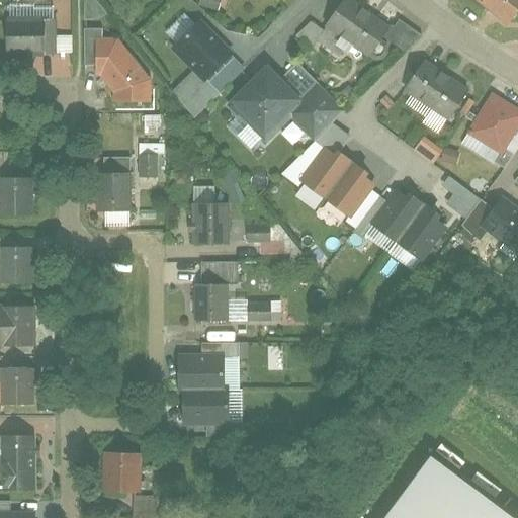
[(489,0),(504,12),(513,0),(489,0)]
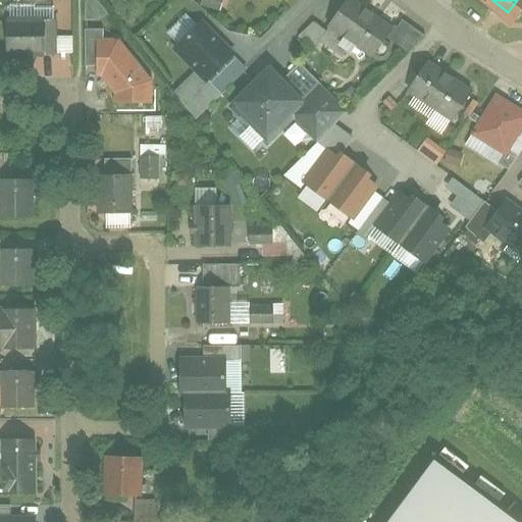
[(98,18),(96,1),(84,2),(85,19),(98,18)]
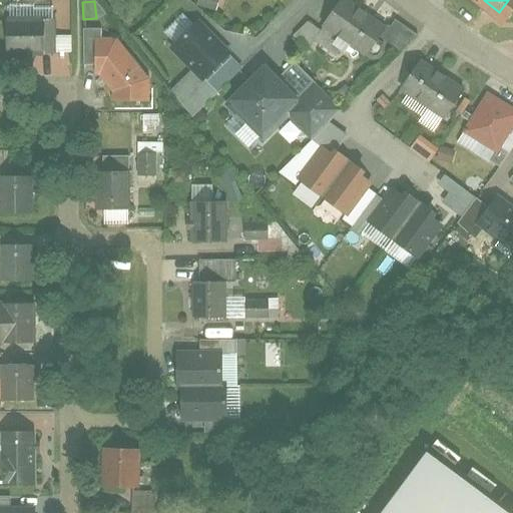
[(379,33),(344,2),(321,28),(356,59),(379,33)]
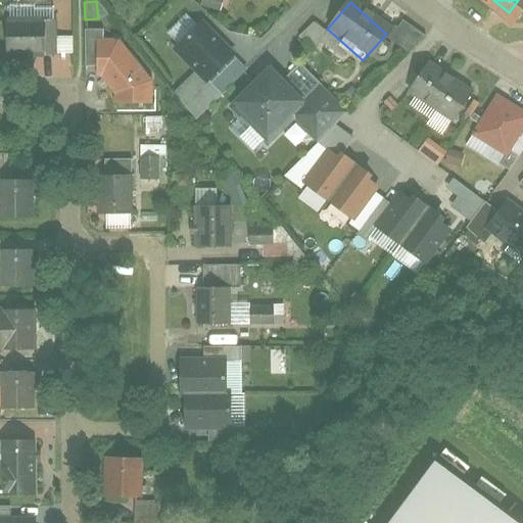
[(315,48),(324,28),(310,20),(299,41),(315,48)]
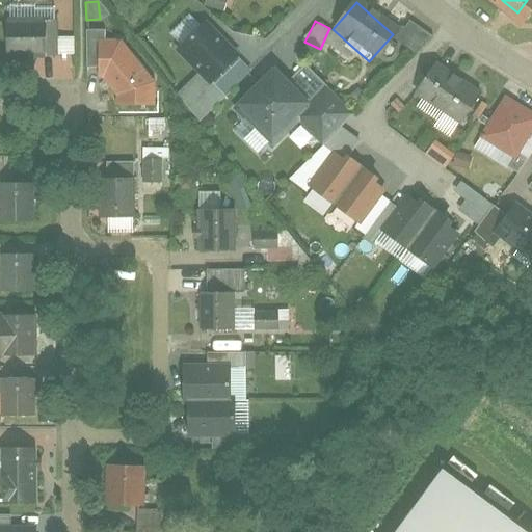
[(406,21),(395,41),(418,53),(429,33),(406,21)]
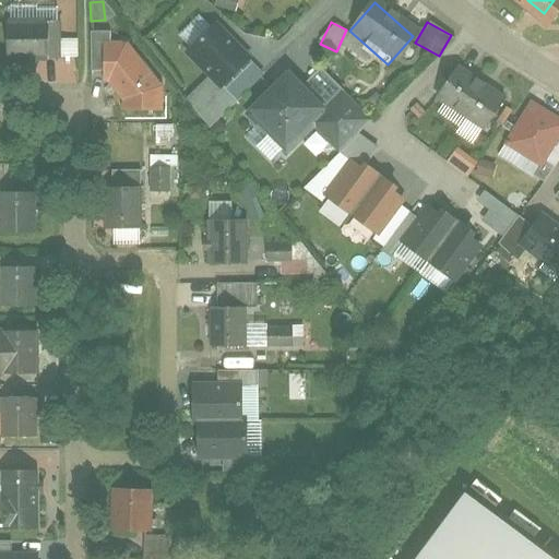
[(185,54),(221,90),(251,59),(216,23),(185,54)]
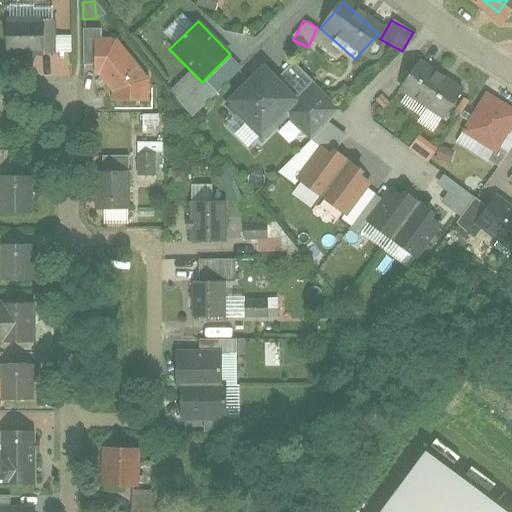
[(48,23),(10,24),(11,56),(49,56),(48,23)]
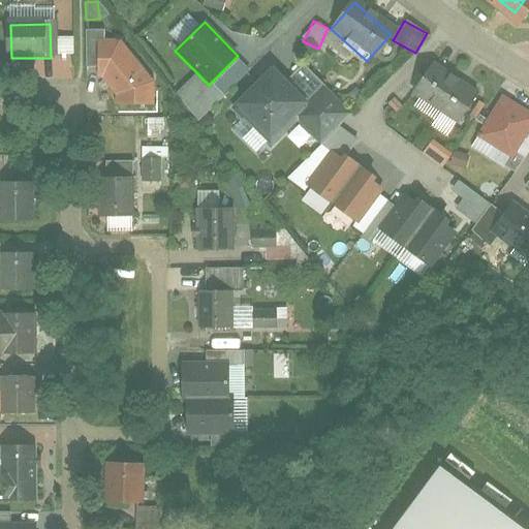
[(96,40),(96,67),(106,67),(135,100),(160,100),(160,85),(121,40),(96,40)]
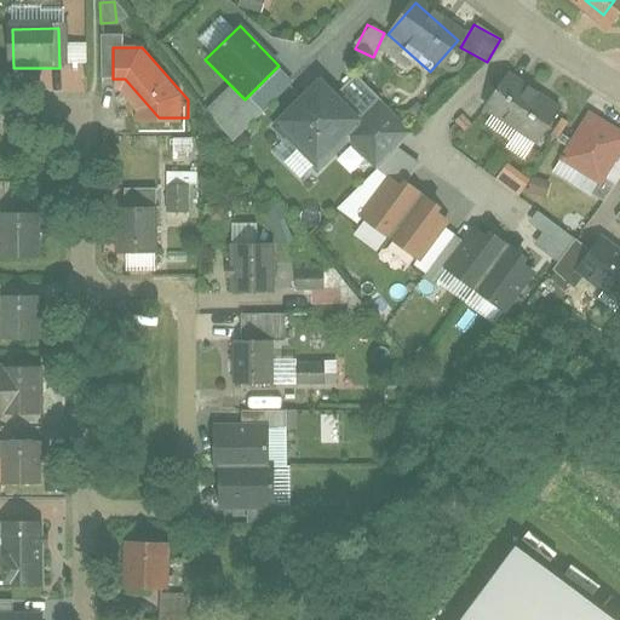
[(563,89),(509,52),(482,91),(537,127),(563,89)]
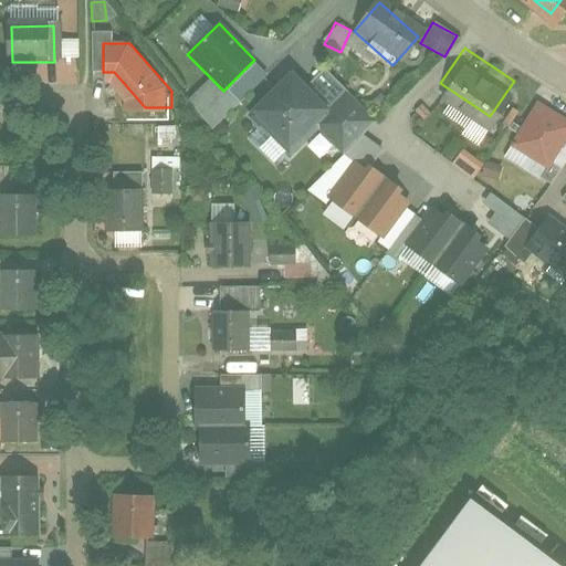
[(289,71),(247,112),(290,157),(317,129),(342,155),(376,122),(345,90),(325,108),(289,71)]
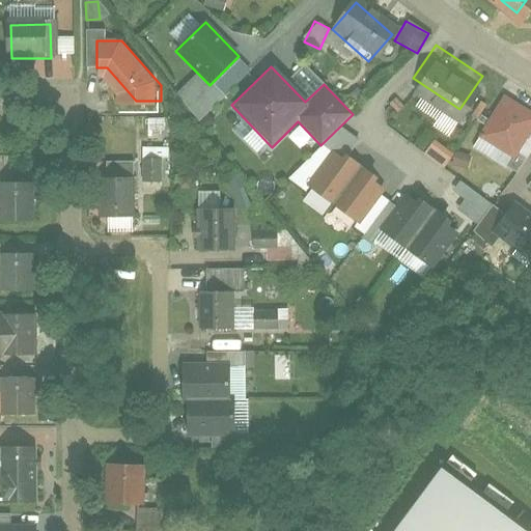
[(530,117),(530,98),(502,80),(476,121),(513,145),(530,117)]
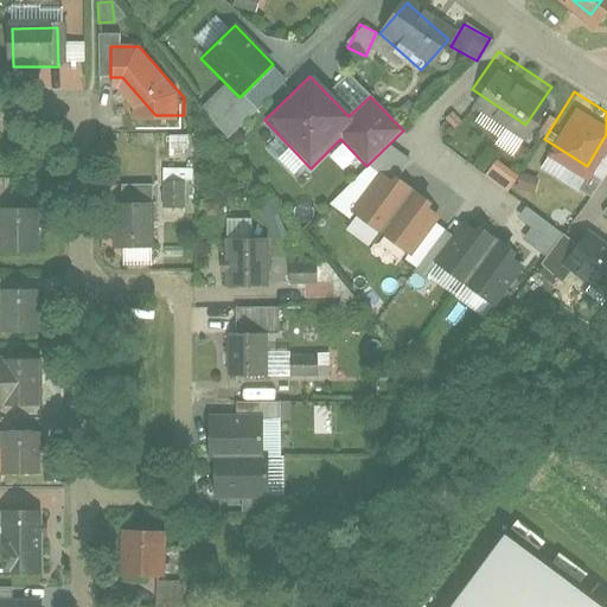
[(276,159),(291,173),(302,161),(287,147),(276,159)]
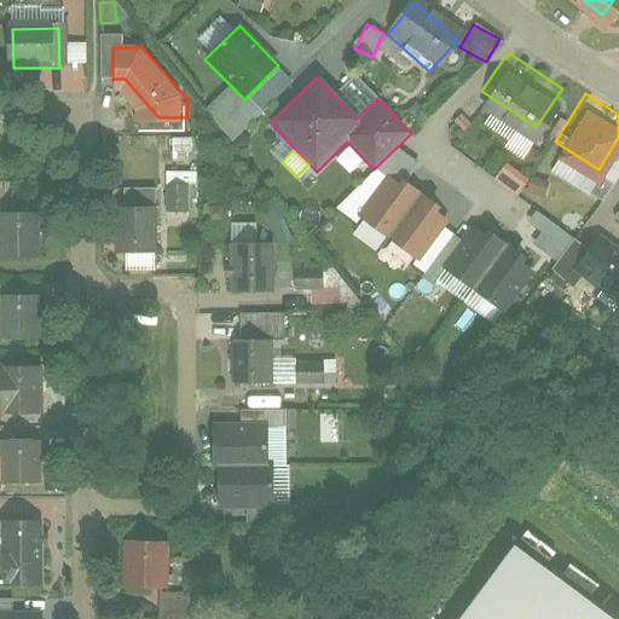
[(505,165),(495,179),(516,196),(527,180),(505,165)]
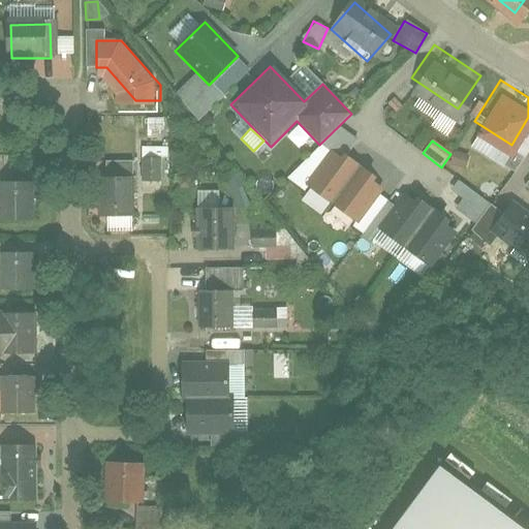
[(141,147),(141,181),(163,181),(163,147),(141,147)]
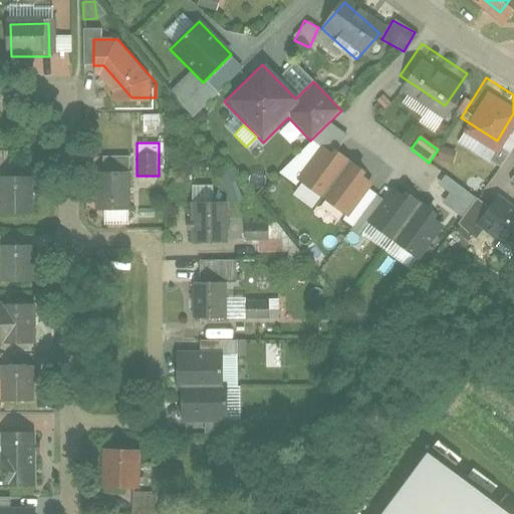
[(300,192),(420,271),(444,236),(323,157),(300,192)]
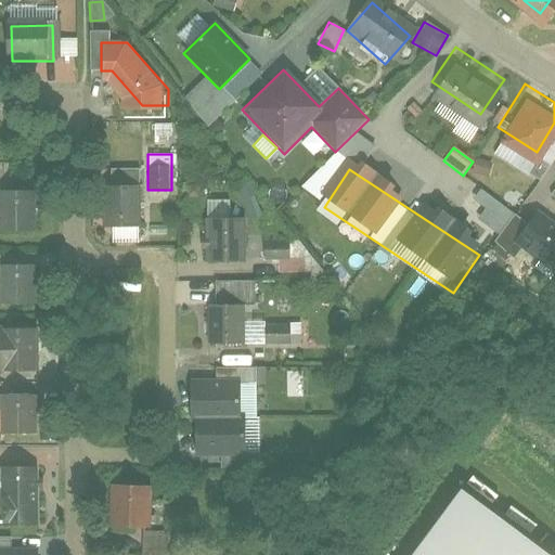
[(554,179),(552,177),(534,198),(554,214),(554,179)]
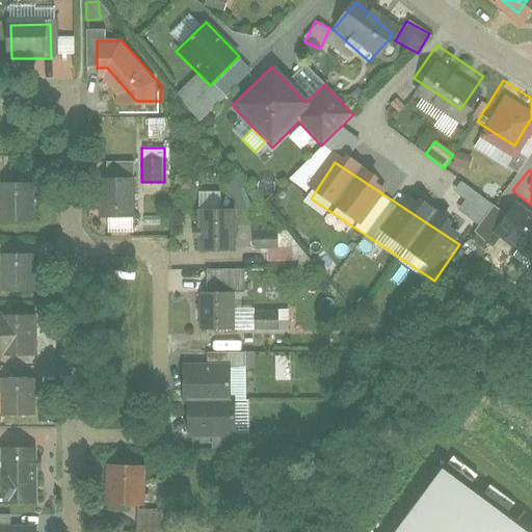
[(135,178),(99,178),(99,224),(134,225),(135,178)]
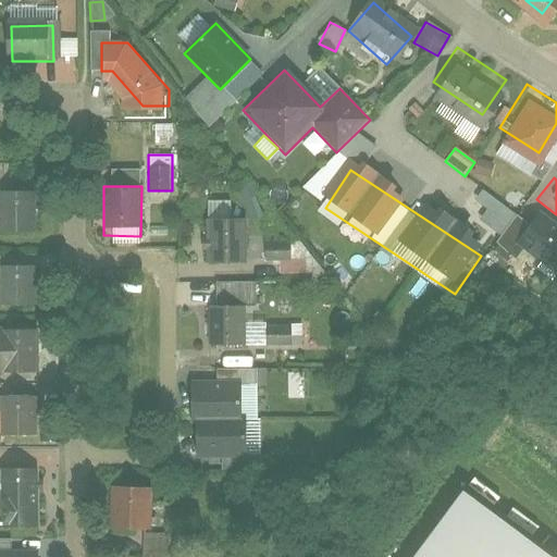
[(481,192),(475,200),(486,208),(479,221),(502,235),(516,213),(481,192)]
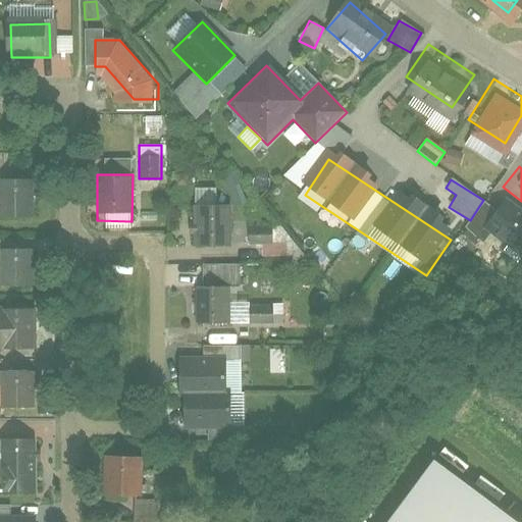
[(37,227),(36,183),(4,183),(5,227),(37,227)]
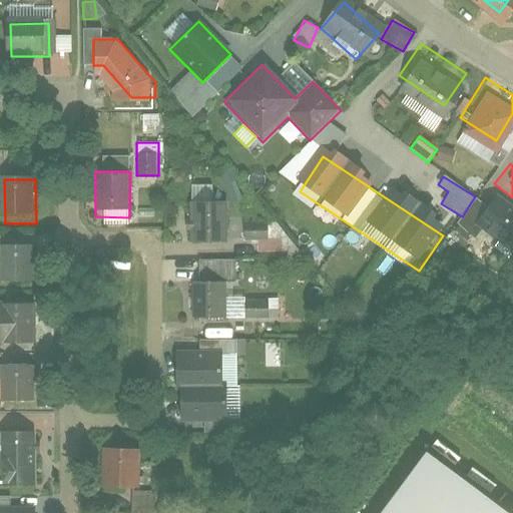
[(512,247),(512,207),(496,195),(475,223),(511,250),(512,247)]
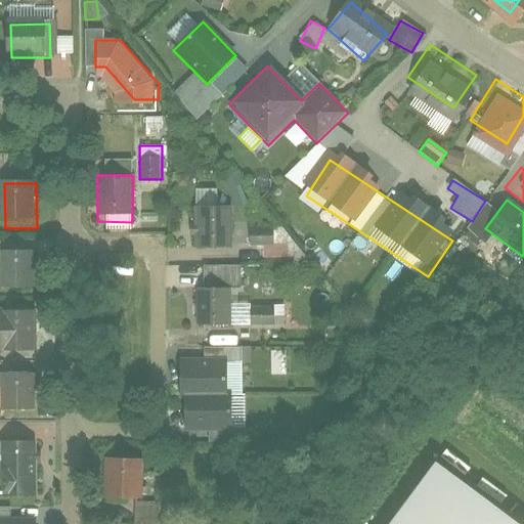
[(228,212),(193,212),(193,252),(228,252),(228,212)]
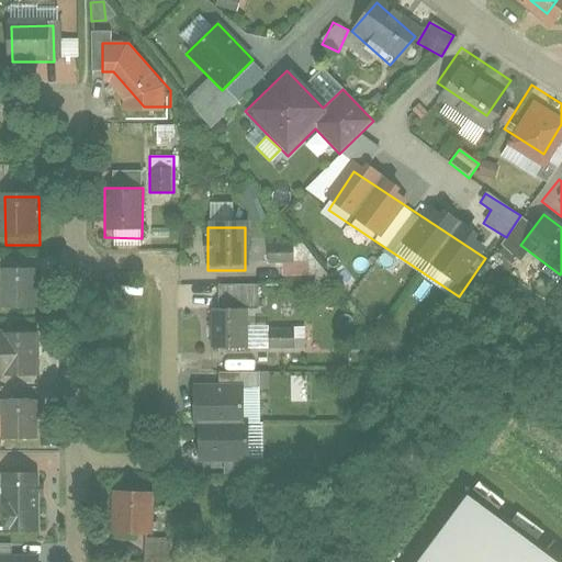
[(291,244),(291,254),(267,254),(267,265),(280,265),(280,276),(305,277),(305,244),(291,244)]
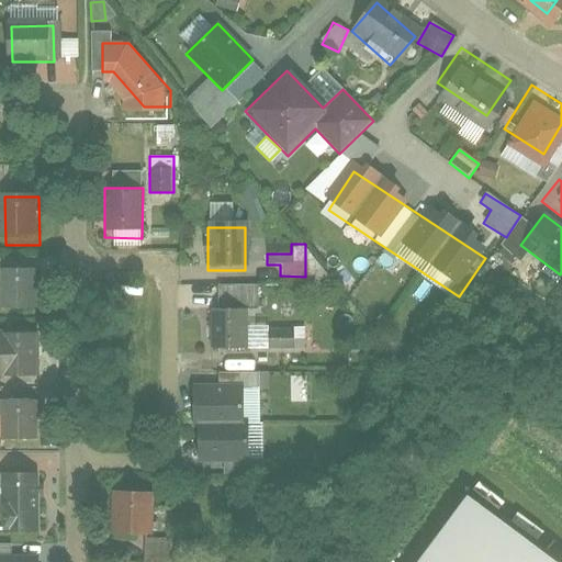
[(41,273),(6,273),(4,314),(40,314),(41,273)]
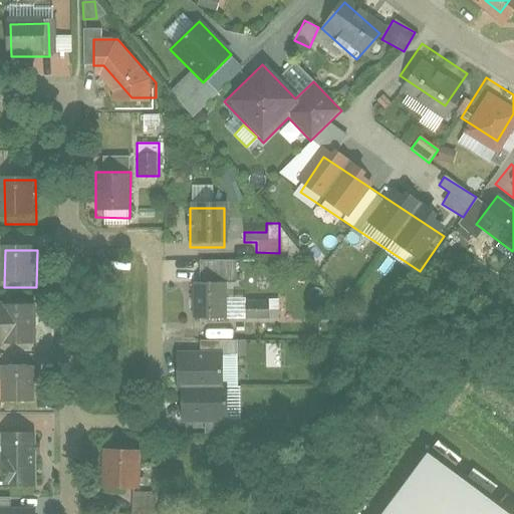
[(227,284),(192,285),(193,327),(228,326),(227,284)]
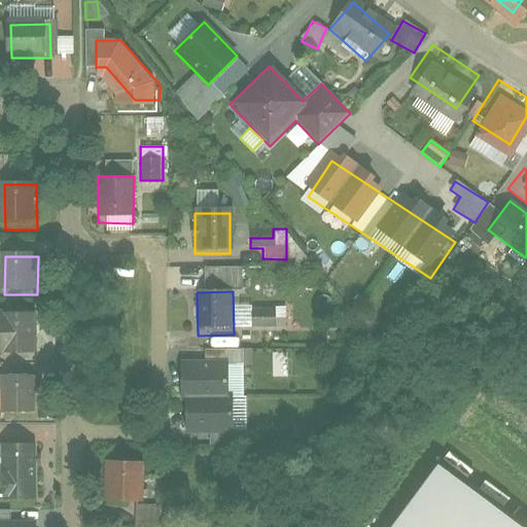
[(251,309),(251,328),(286,327),(285,308),(251,309)]
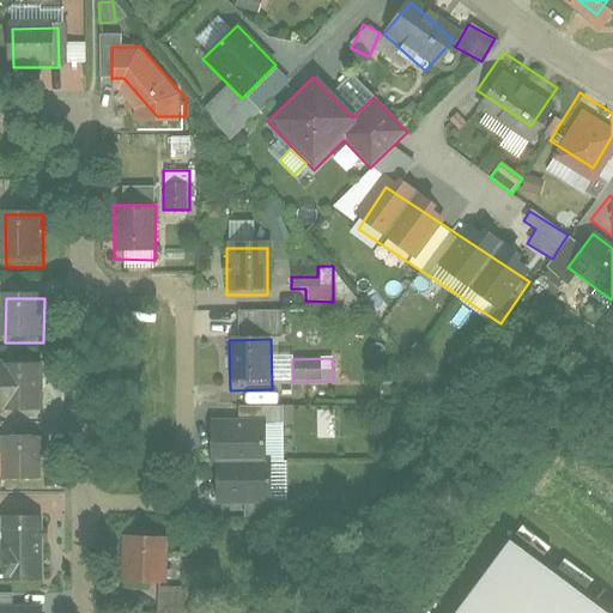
[(43,369),(7,369),(7,412),(43,412),(43,369)]
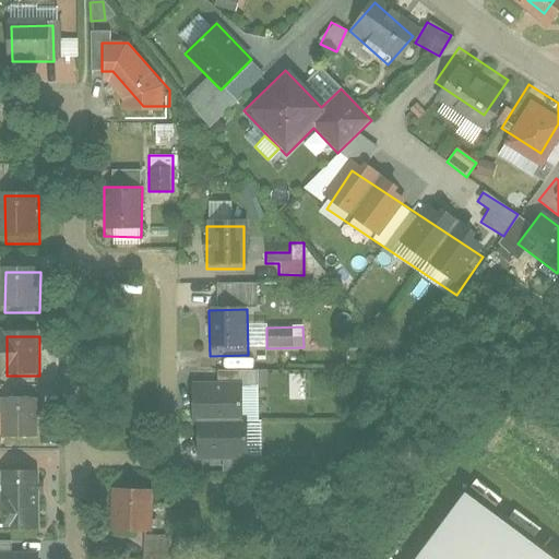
[(39,450),(38,408),(21,408),(21,401),(0,401),(0,428),(4,428),(4,450),(39,450)]
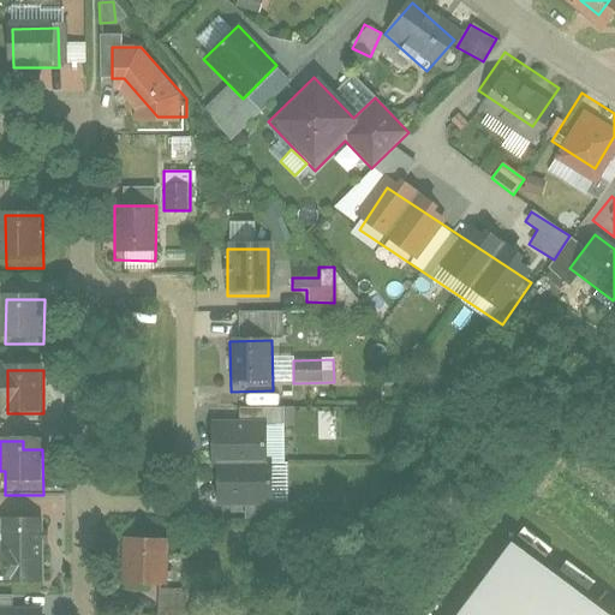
[(274,443),(233,443),(233,490),(274,490),(274,443)]
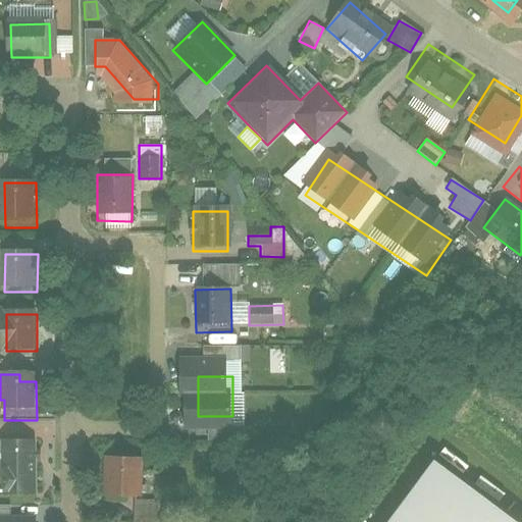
[(35,451),(1,450),(1,501),(34,502),(35,451)]
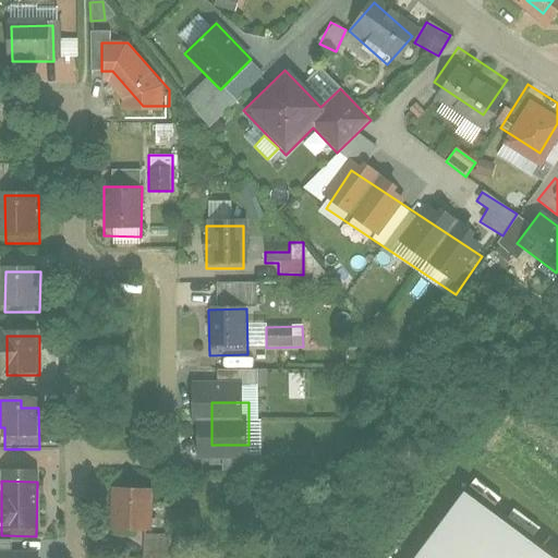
[(150,492),(116,492),(116,536),(150,536),(150,492)]
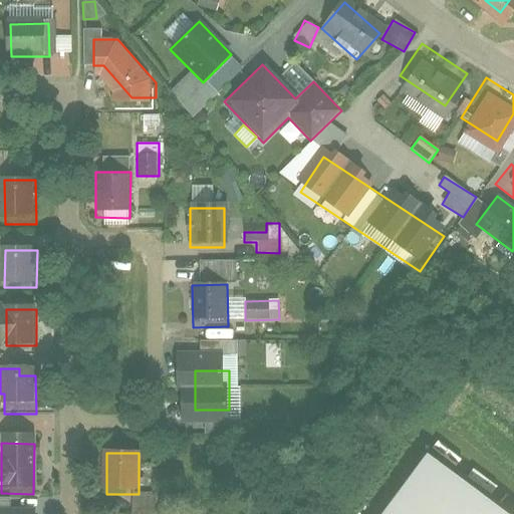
[(495,513),(432,467),(396,513),(495,513)]
